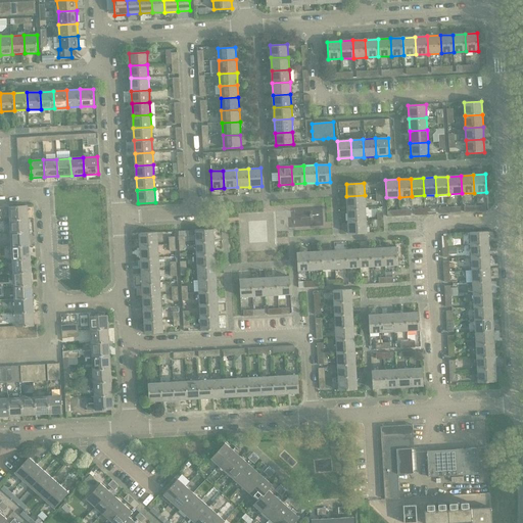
[(365,195),(346,196),(347,208),(365,207),(365,195)]
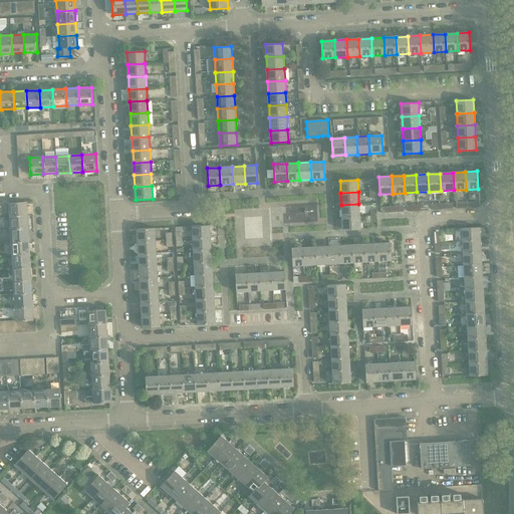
[(9,203),(10,216),(27,215),(26,202),(9,203)]
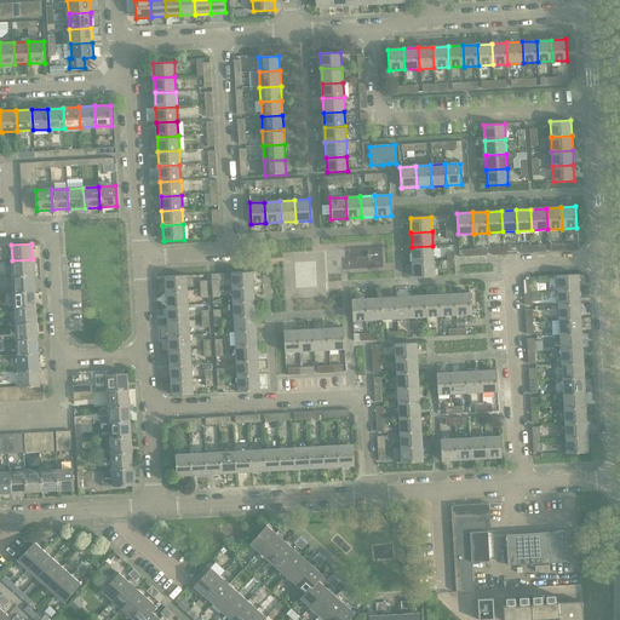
[(432,246),(412,247),(413,262),(434,262),(432,246)]
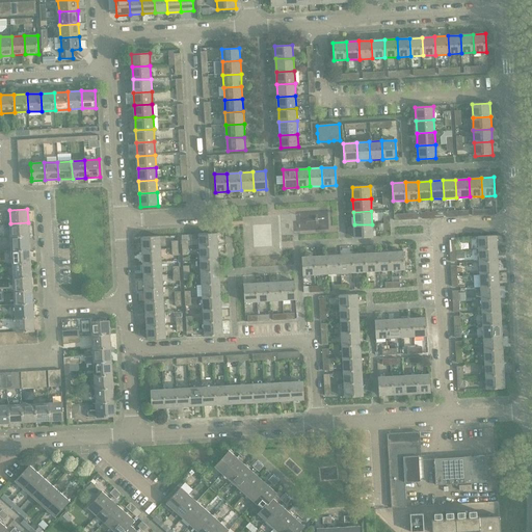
[(28,222),(10,223),(10,237),(28,236),(28,222)]
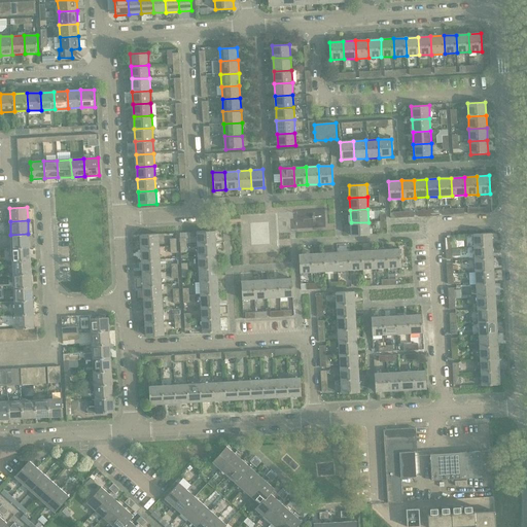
[(369,222),(351,222),(351,236),(369,235),(369,222)]
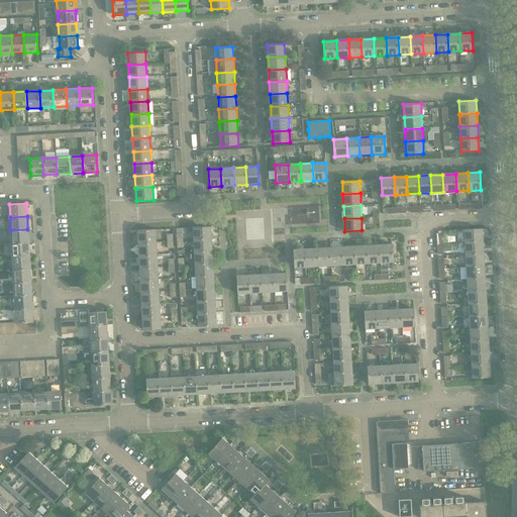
[(193,227),(194,240),(211,239),(211,226),(193,227)]
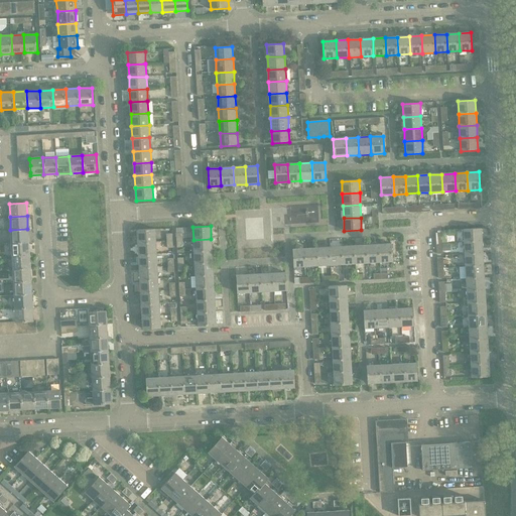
[(27,229),(10,230),(11,243),(28,242),(27,229)]
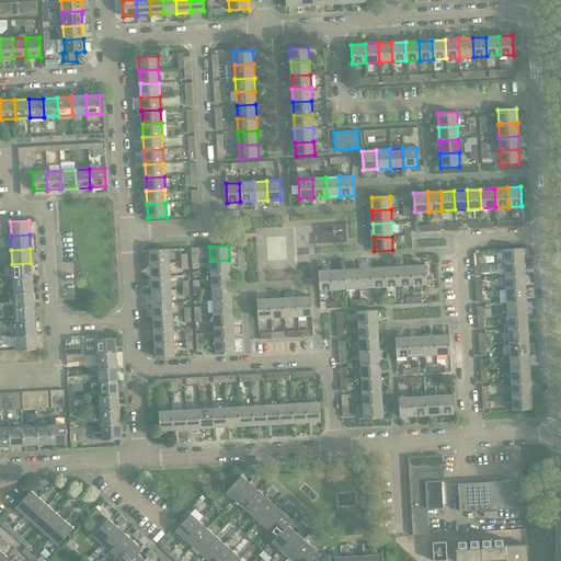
[(149,250),(150,264),(169,263),(169,249),(149,250)]
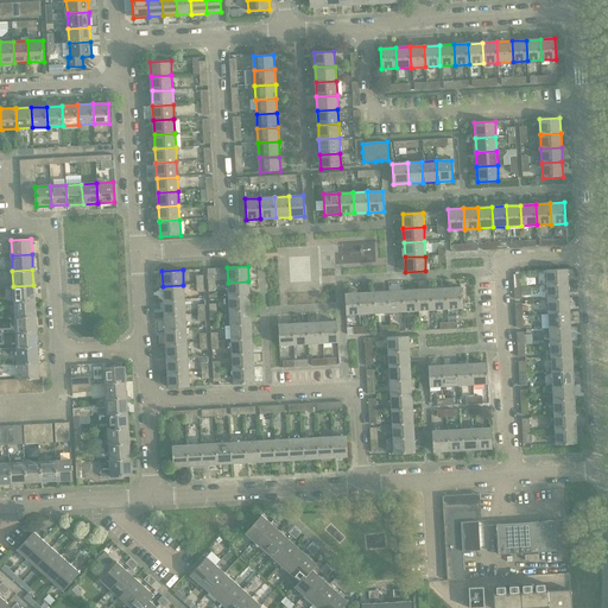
[(567,270),(546,271),(548,285),(568,284),(567,270)]
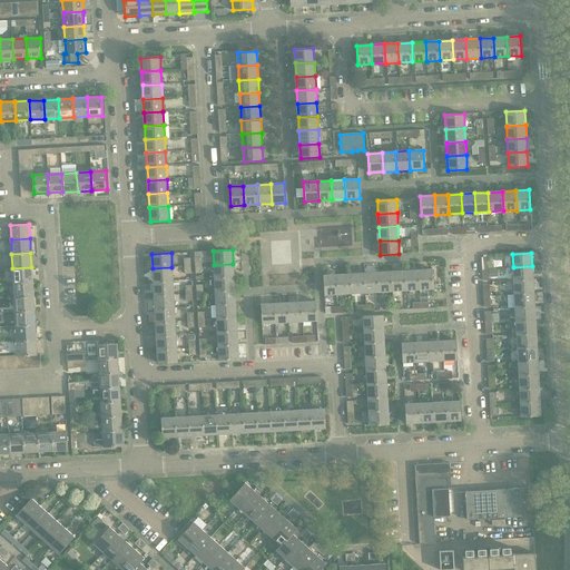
[(233,264),(214,265),(215,278),(234,277),(233,264)]
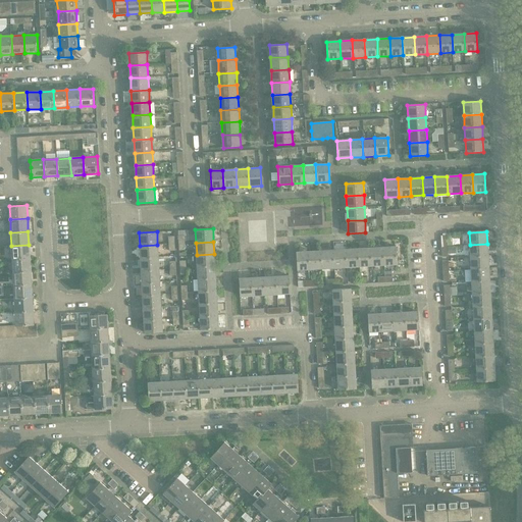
[(470,245),(470,257),(488,256),(487,244),(470,245)]
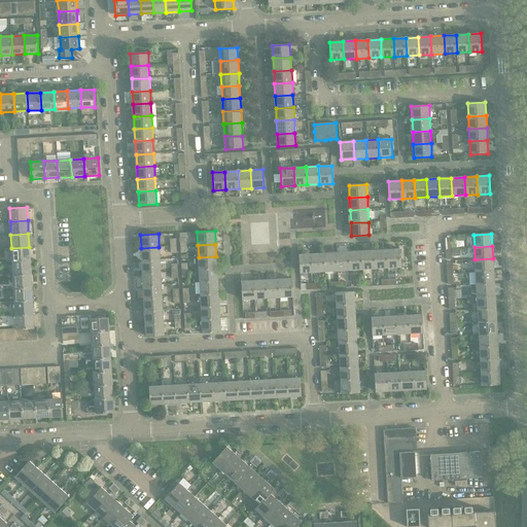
[(29,247),(11,248),(12,261),(30,260),(29,247)]
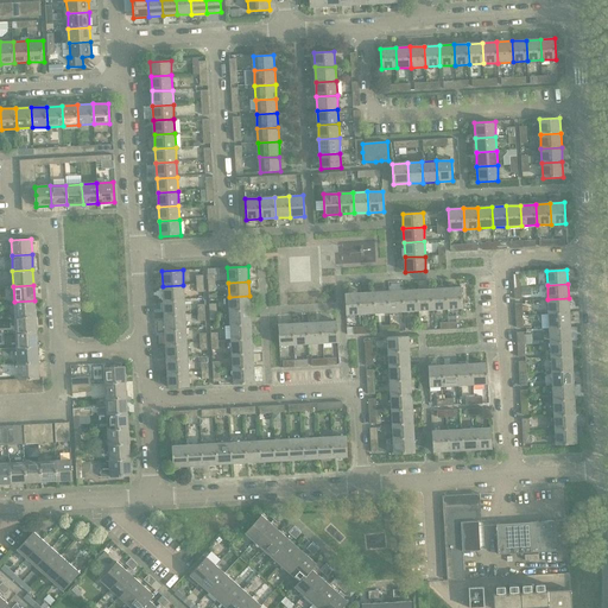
[(183,285),(163,286),(164,301),(184,299),(183,285)]
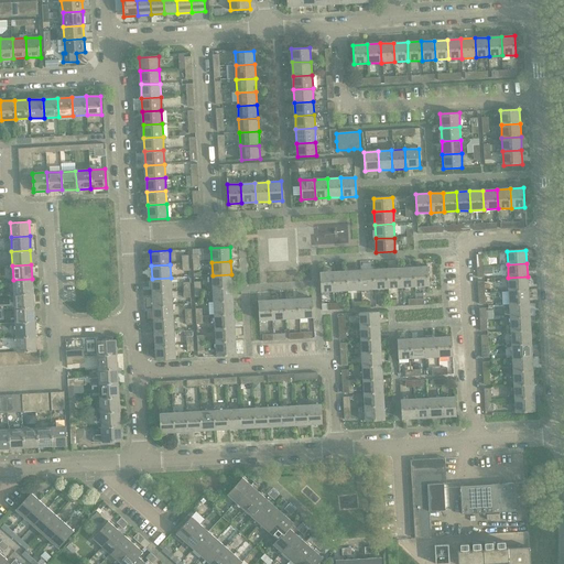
[(429,267),(414,268),(415,286),(430,285),(429,267)]
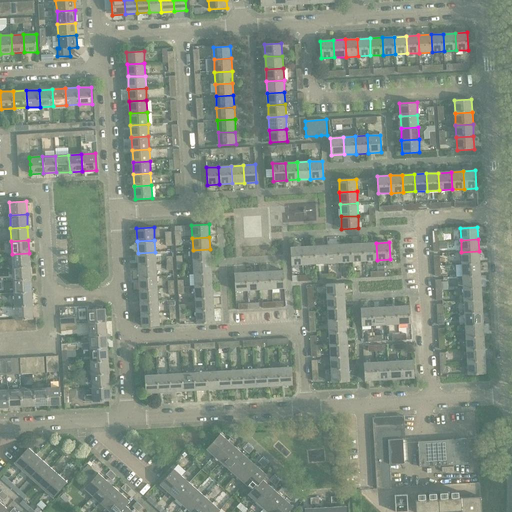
[(364,243),(352,244),(353,261),(365,261),(364,243)]
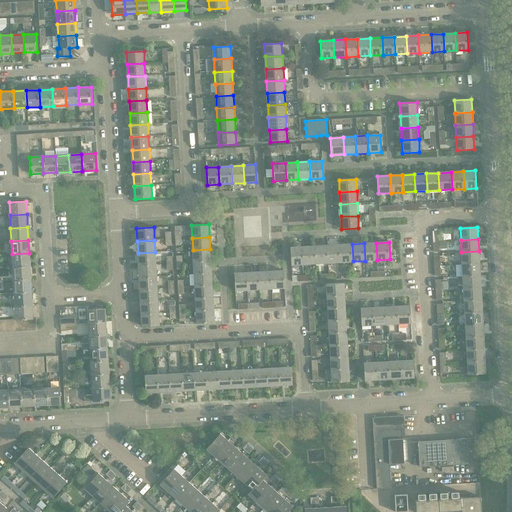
[(376,243),(364,243),(365,261),(377,260),(376,243)]
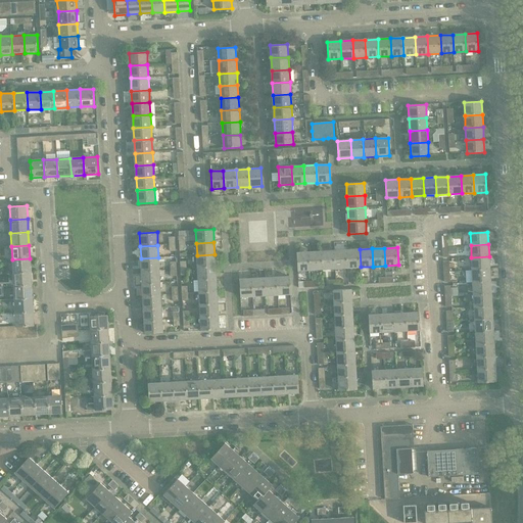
[(360,249),(346,250),(347,268),(361,267),(360,249)]
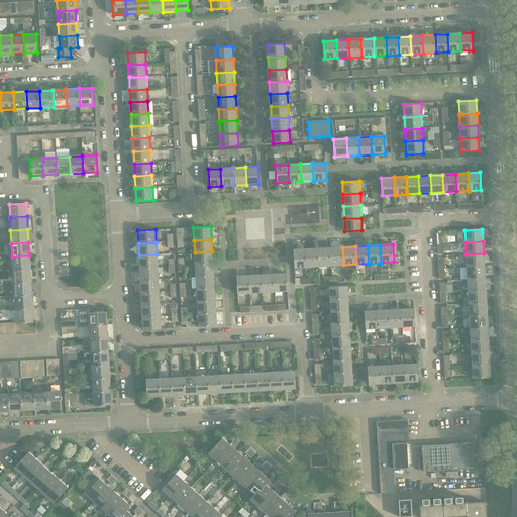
[(330,247),(318,248),(319,266),(331,266),(330,247)]
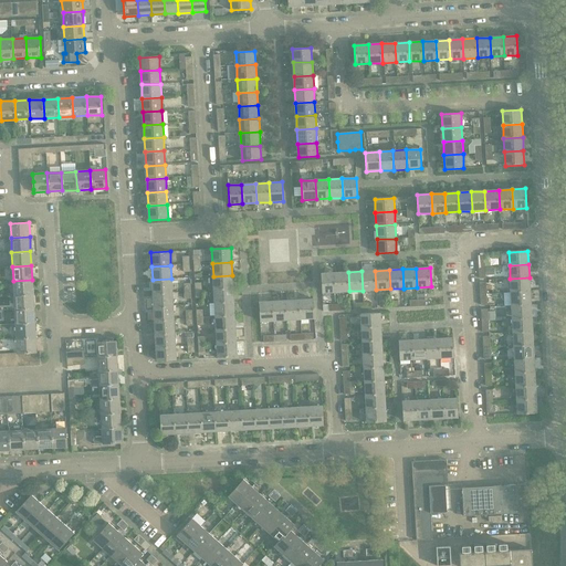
[(375,271),(362,271),(363,291),(376,290),(375,271)]
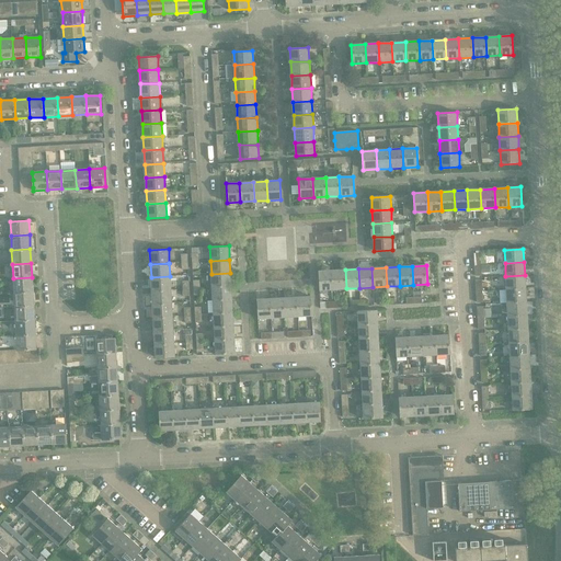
[(345,270),(332,271),(333,289),(346,288),(345,270)]
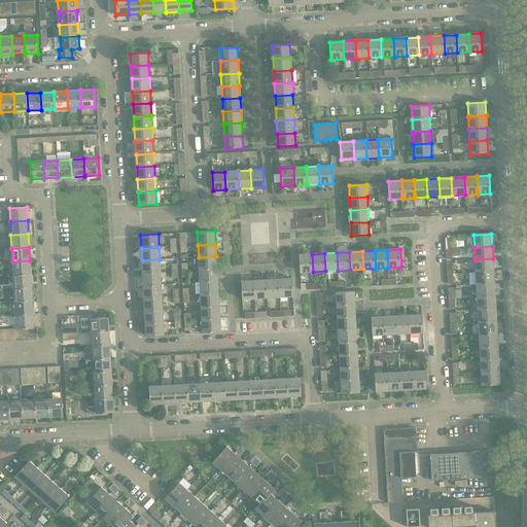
[(313,272),(312,254),(299,255),(300,273),(313,272)]
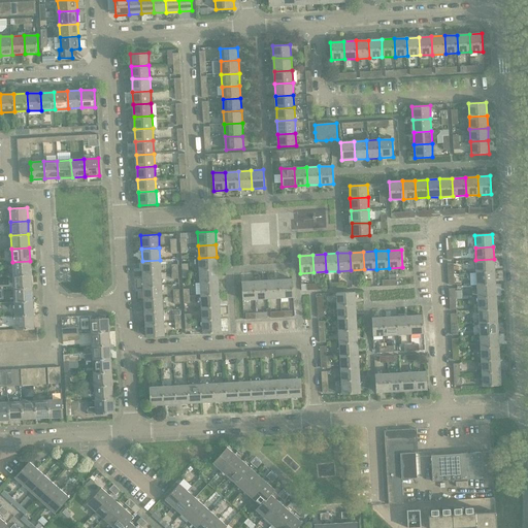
[(217,257),(199,258),(199,270),(218,269),(217,257)]
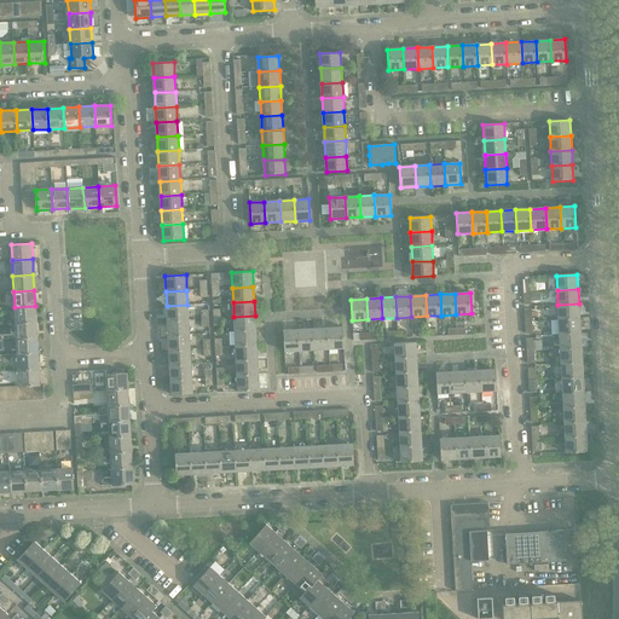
[(579,304),(557,305),(559,320),(579,319),(579,304)]
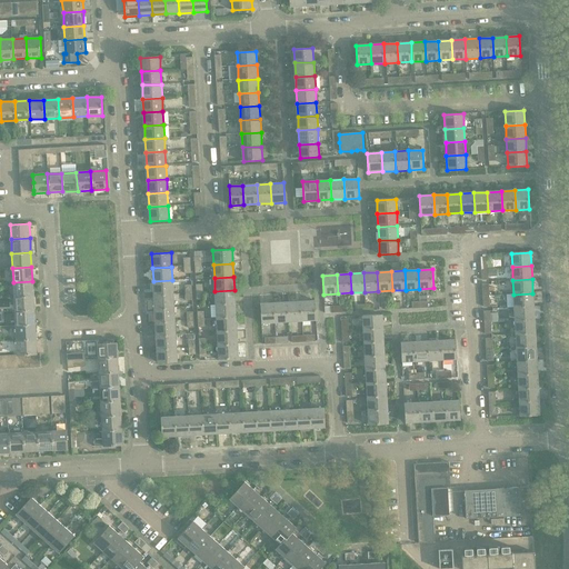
[(172,280),(153,281),(153,295),(173,293),(172,280)]
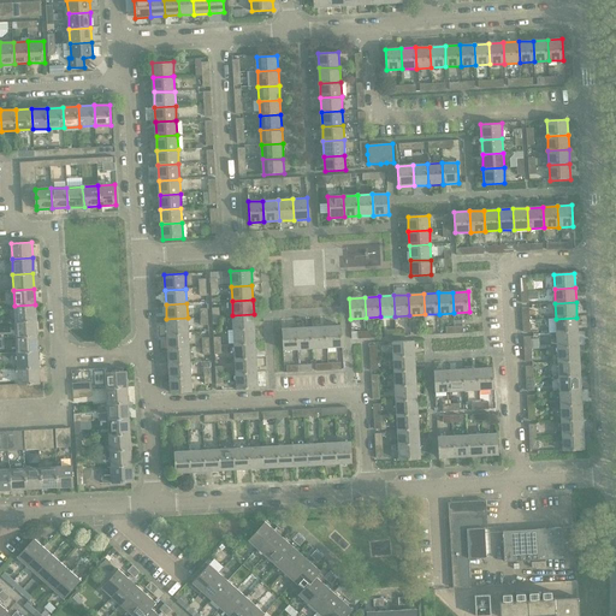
[(35,304),(15,306),(16,321),(36,320),(35,304)]
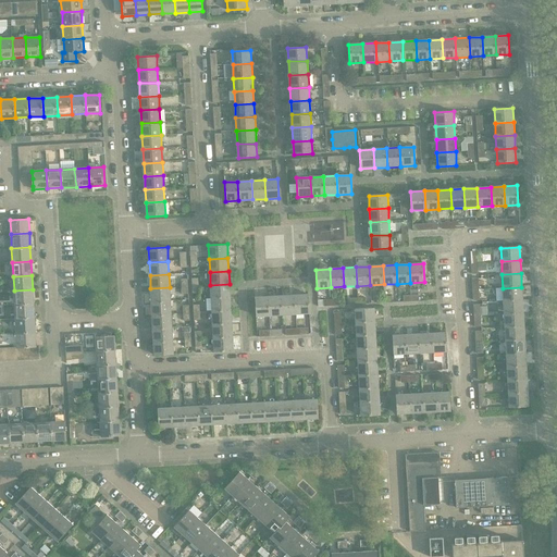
[(230,284),(210,285),(211,298),(230,297),(230,284)]
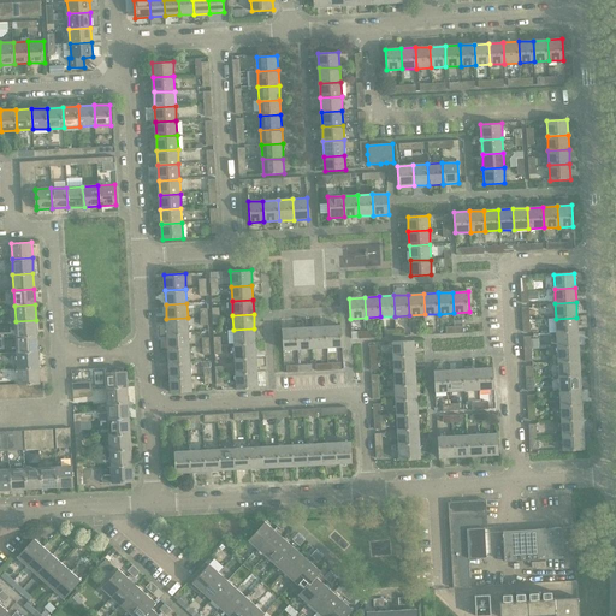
[(188,318),(166,319),(167,333),(188,332),(188,318)]
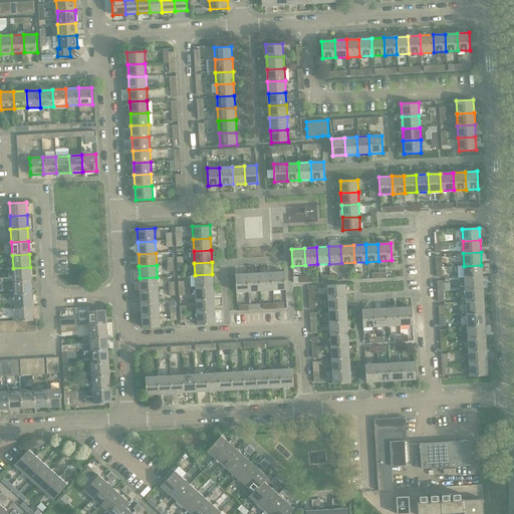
[(481,265),(464,266),(465,278),(482,277),(481,265)]
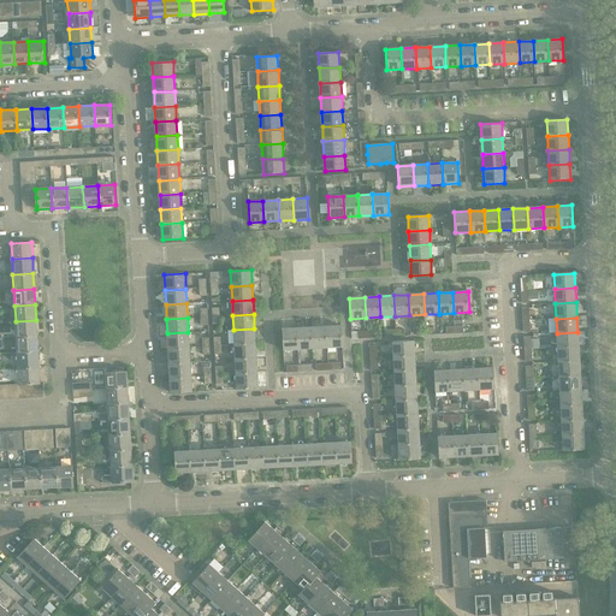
[(36,320),(16,321),(16,337),(36,336),(36,320)]
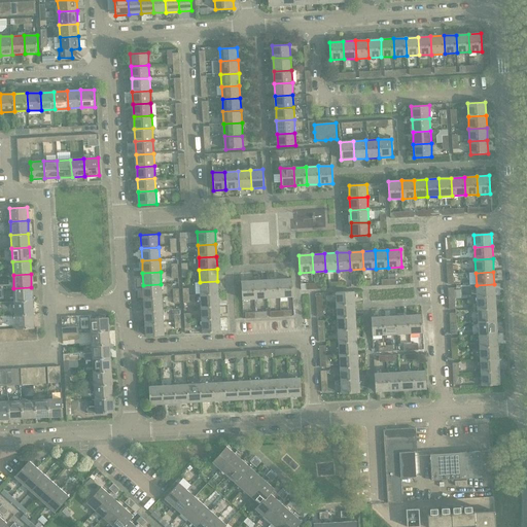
[(279,279),(267,280),(268,297),(280,297),(279,279)]
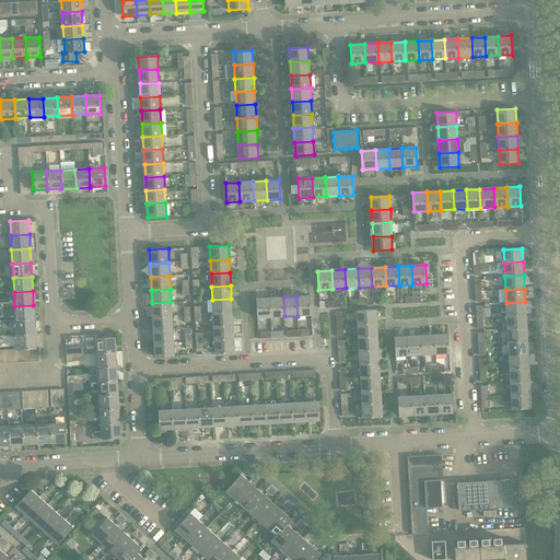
[(311,296),(296,296),(298,316),(312,315),(311,296)]
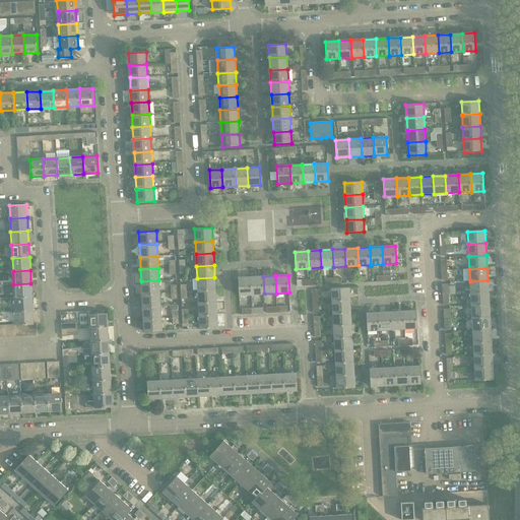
[(263,276),(251,277),(252,295),(264,294),(263,276)]
